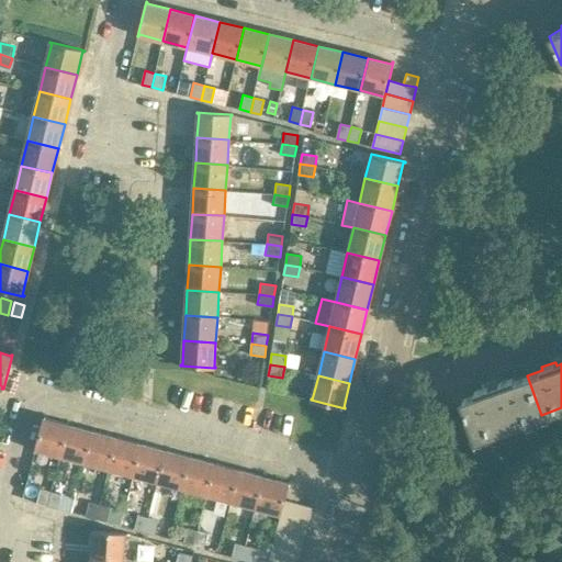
[(460,400),(475,444),(476,444),(475,439),(541,415),(527,375),(513,381),(512,378),(498,382),(499,385),(490,390),(489,386),(487,386),(474,391),(475,394),(463,398),(460,400)]
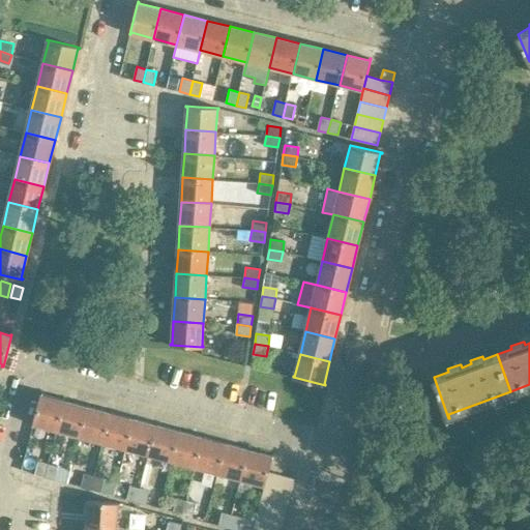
[(57,430),(65,401),(42,394),(42,393),(41,392),(33,425),(34,425),(34,423),(57,430)]
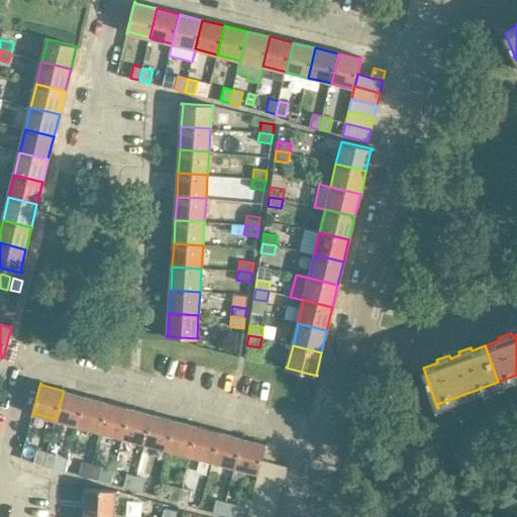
[(86,397),(64,391),(56,419),(78,425),(86,397)]
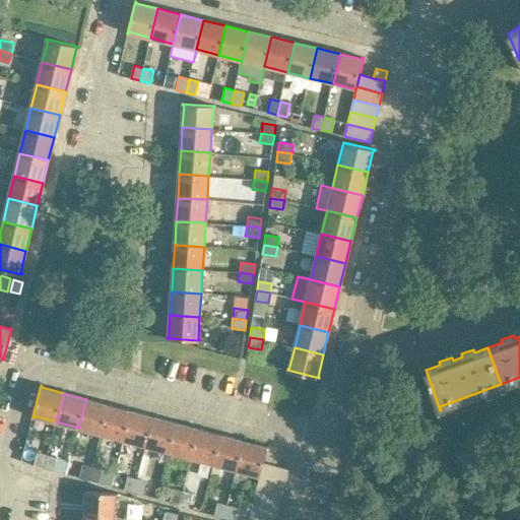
[(86,399),(78,428),(102,434),(109,405),(86,399)]
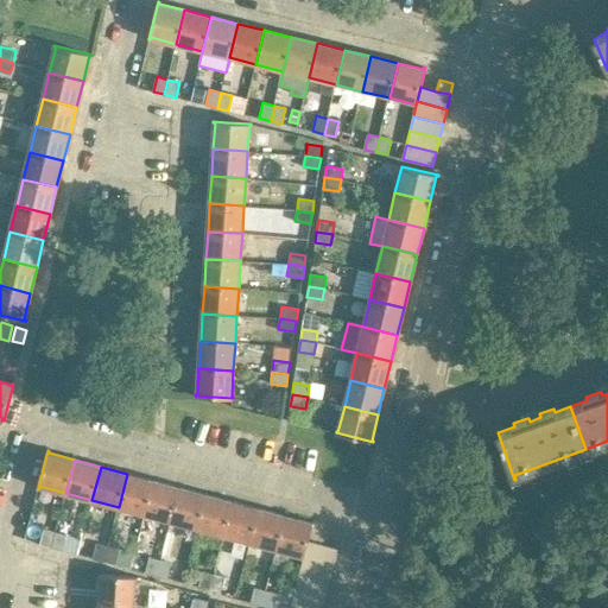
[(127,474),(119,507),(145,514),(153,481),(127,474)]
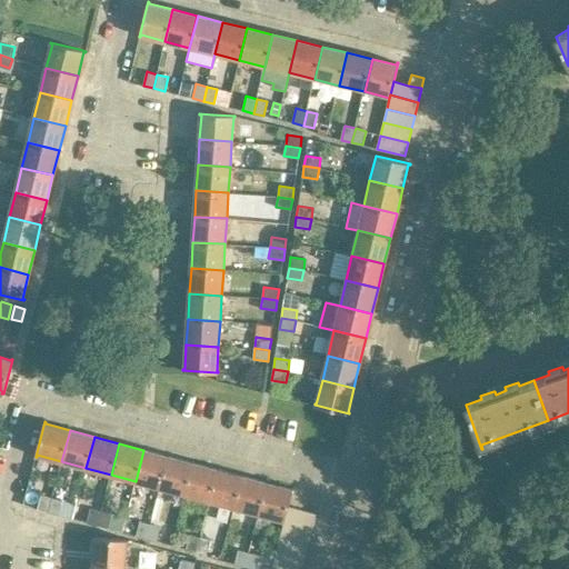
[(143,450),(136,481),(160,488),(168,457),(143,450)]
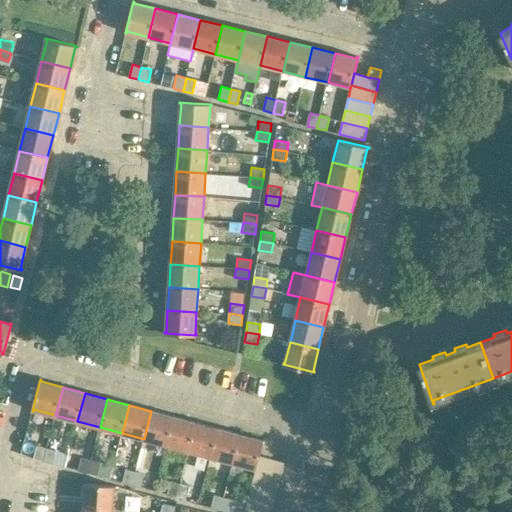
[(151,411),(144,439),(166,445),(173,417),(151,411)]
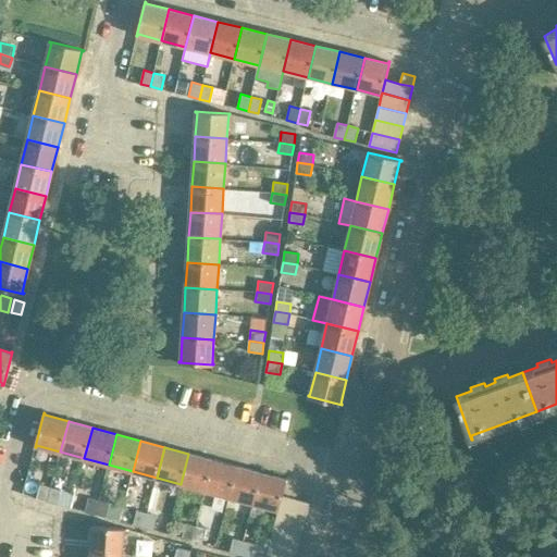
[(188,454),(181,484),(205,491),(213,459),(188,454)]
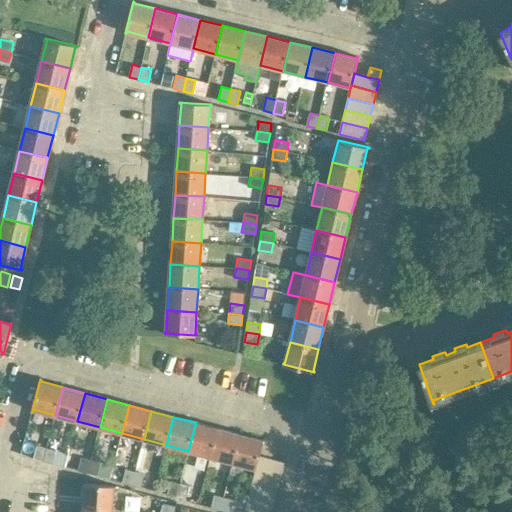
[(196,422),(188,451),(210,456),(218,428),(196,422)]
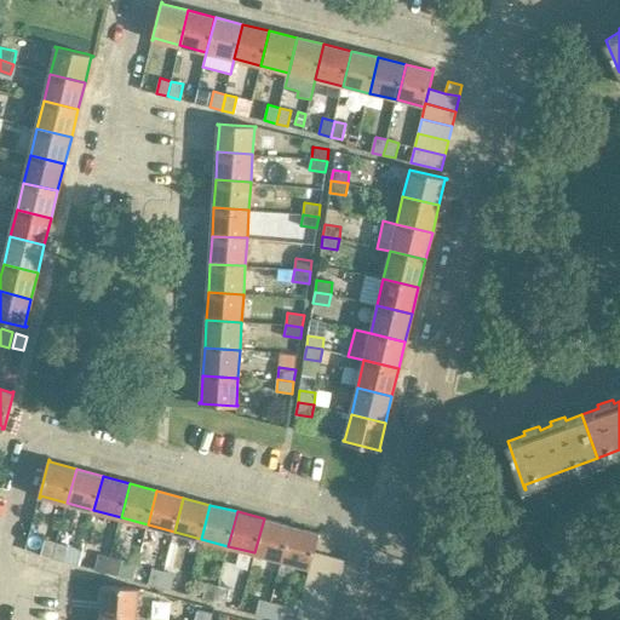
[(264,518),(254,552),(281,560),(291,526),(264,518)]
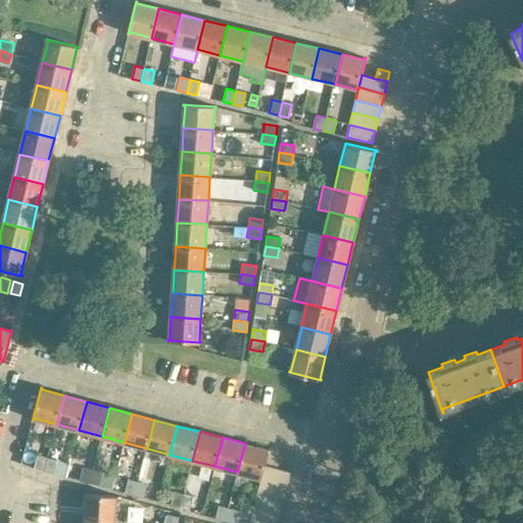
[(245,443),(237,472),(260,478),(259,480),(260,480),(262,478),(265,466),(269,448),(268,447),(268,449),(245,443)]
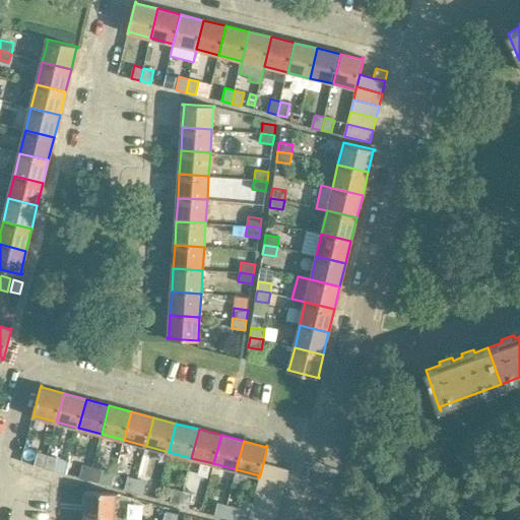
[(34,465),(44,468),(48,455),(38,452),(34,465)]
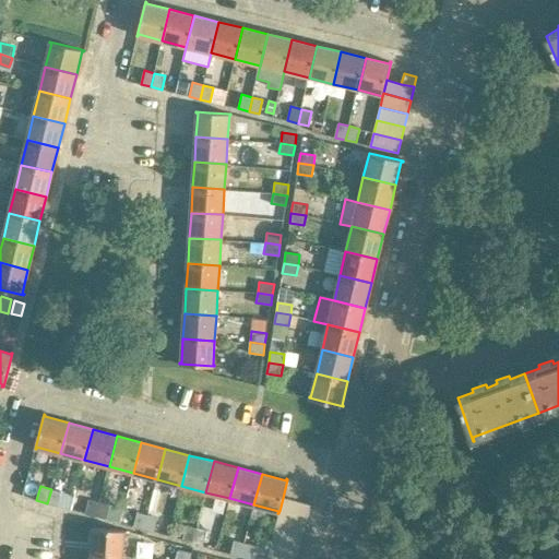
[(51,489),(47,503),(57,506),(61,491),(51,489)]
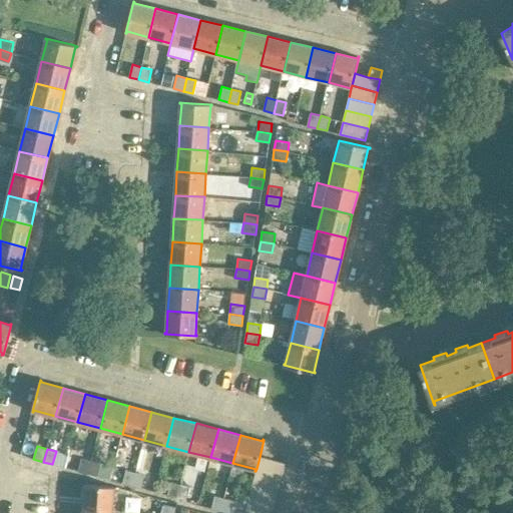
[(162,454),(150,451),(146,466),(158,469),(162,454)]
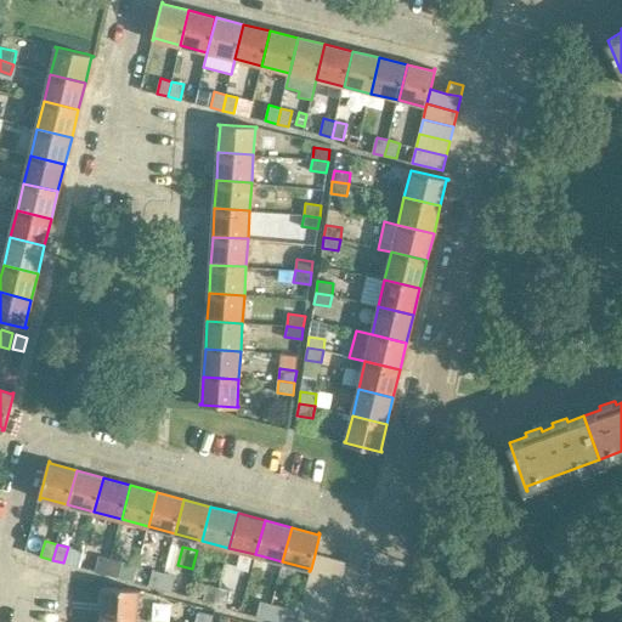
[(315,554),(311,569),(341,576),(345,561),(315,554)]
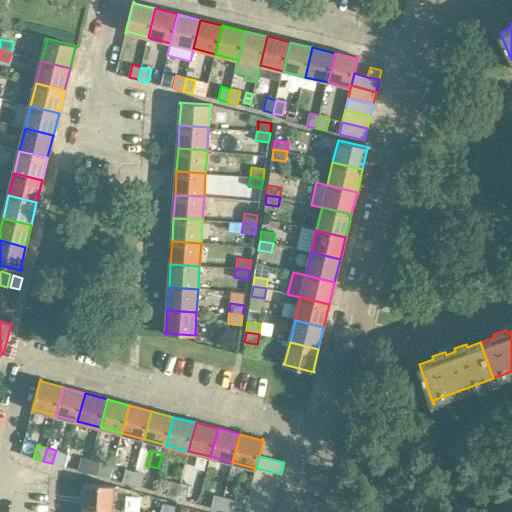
[(78,470),(87,472),(91,460),(81,457),(78,470)]
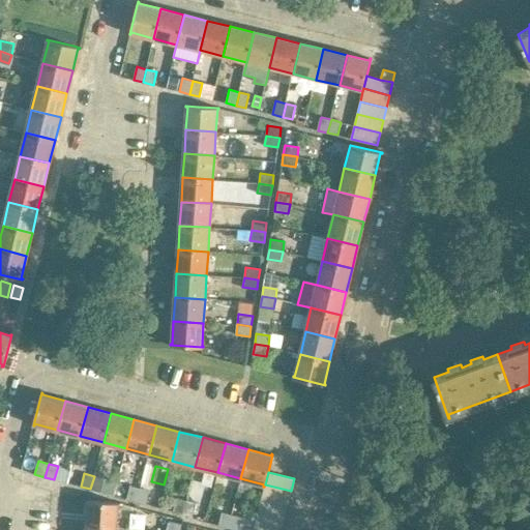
[(104,478),(94,476),(90,489),(100,492),(104,478)]
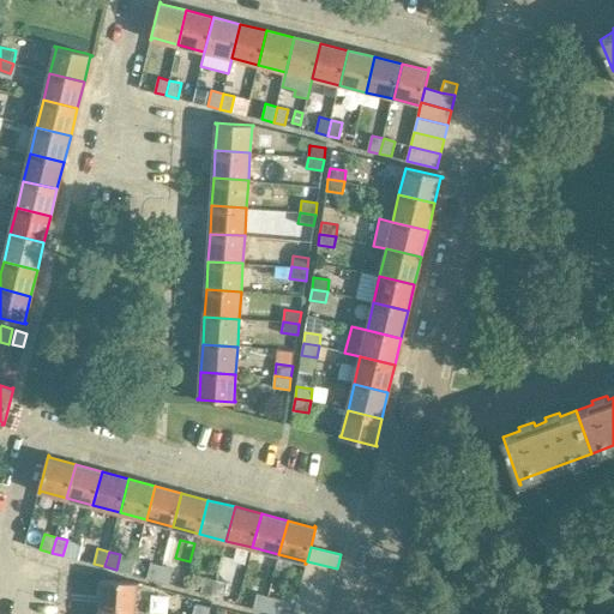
[(333,583),(337,569),(307,561),(306,564),(307,564),(304,576),(333,583)]
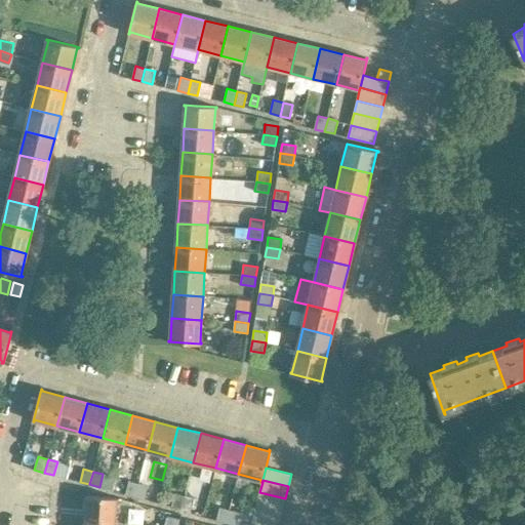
[(125,494),(135,496),(138,483),(129,481),(125,494)]
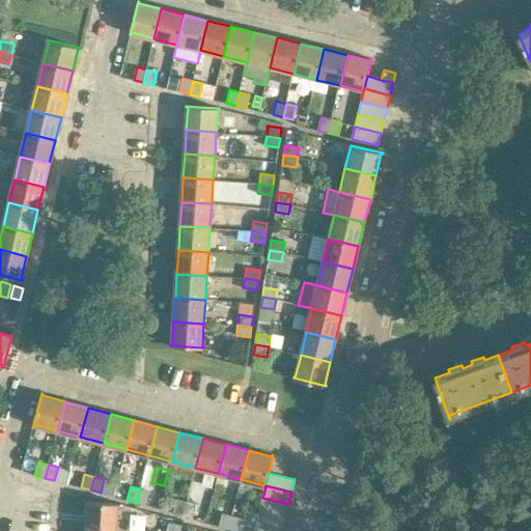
[(150,492),(140,488),(137,502),(146,505),(150,492)]
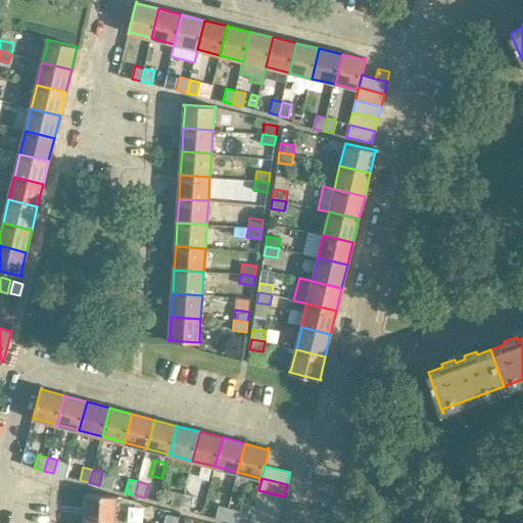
[(281,509),(284,496),(258,490),(255,503),(281,509)]
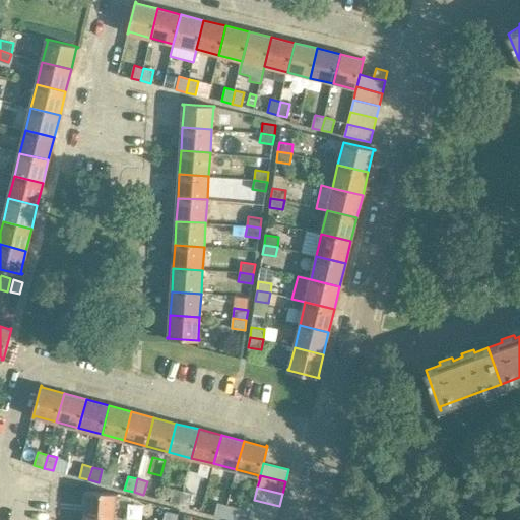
[(170,502),(179,504),(182,491),(174,489),(170,502)]
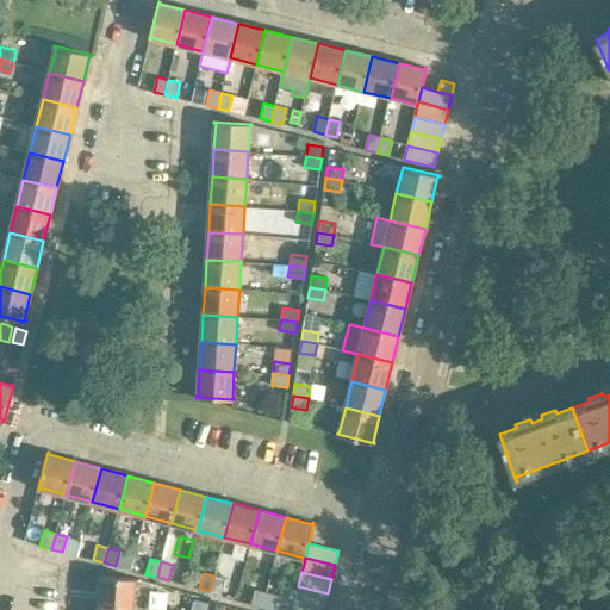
[(101,577),(99,604),(134,608),(136,580),(138,580),(138,579),(114,577),(99,576),(99,577),(101,577)]
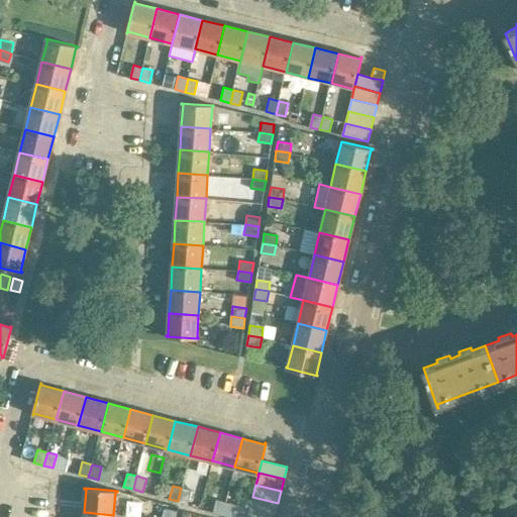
[(192,491),(181,488),(178,501),(188,504),(192,491)]
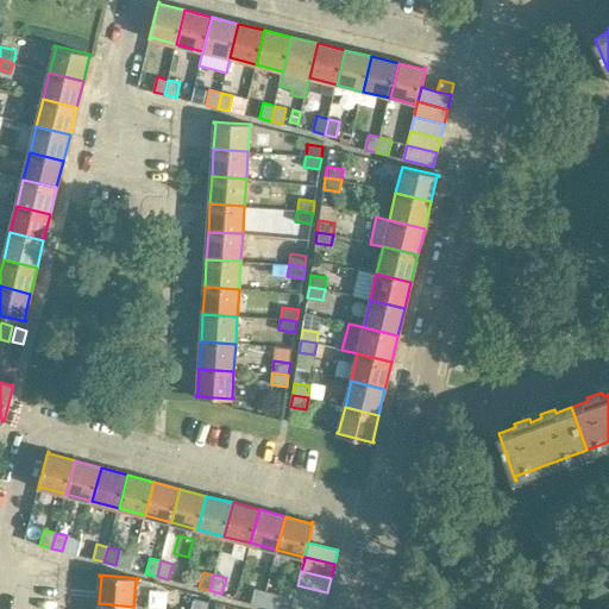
[(324,608),(327,592),(297,585),(294,600),(324,608)]
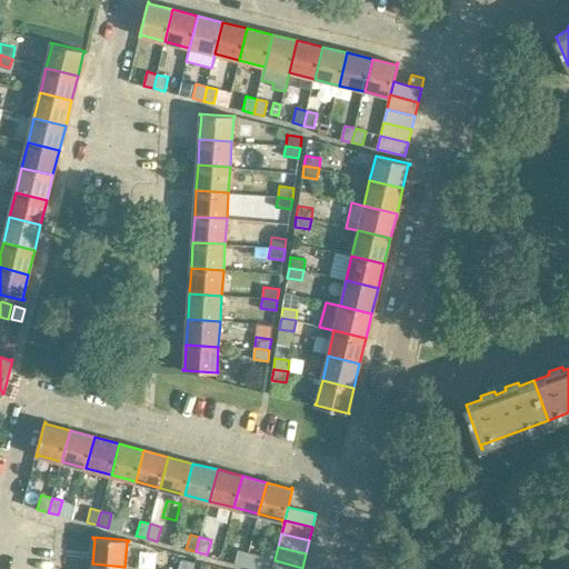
[(239,550),(236,565),(246,567),(250,552),(239,550)]
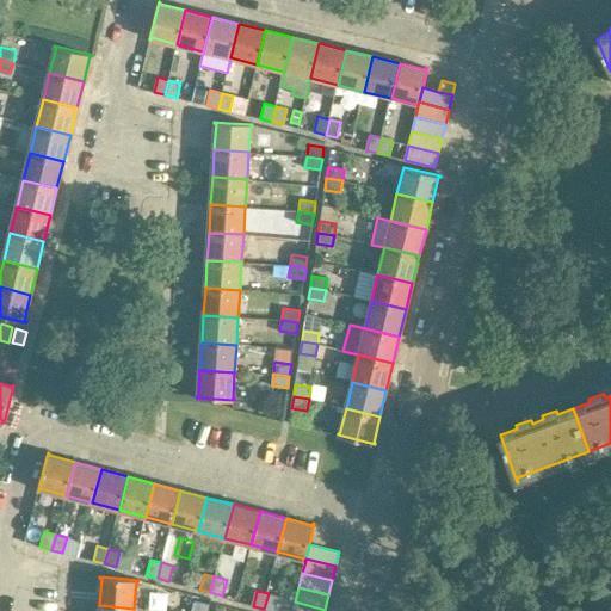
[(269,593),(264,609),(272,610),(275,610),(279,597),(269,593)]
